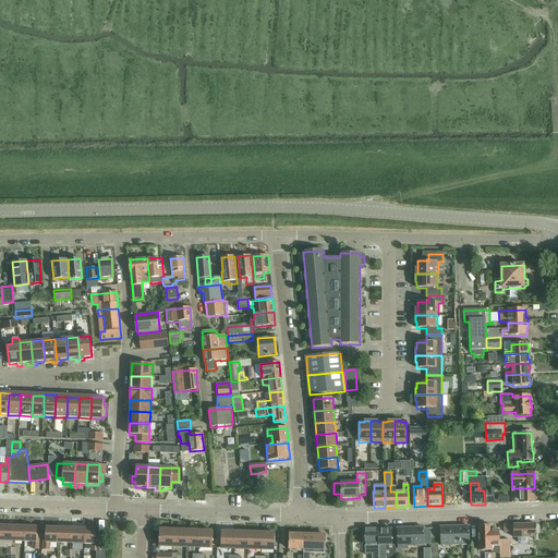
[(514,492),(514,504),(535,502),(534,488),(512,488),(512,492),(514,492)]
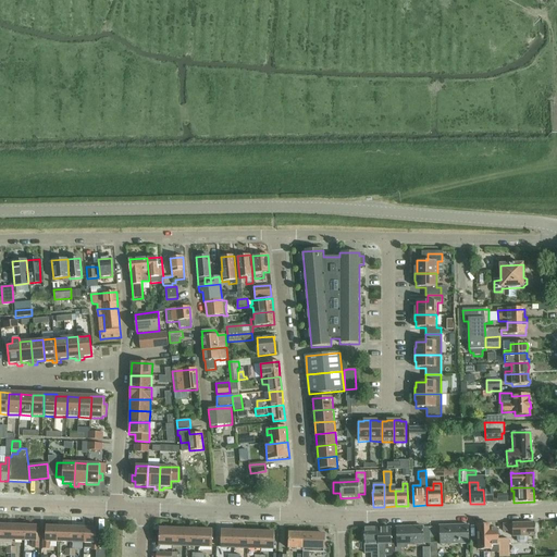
[(483,490),(484,504),(486,504),(486,503),(494,503),(493,489),(485,489),(483,490)]
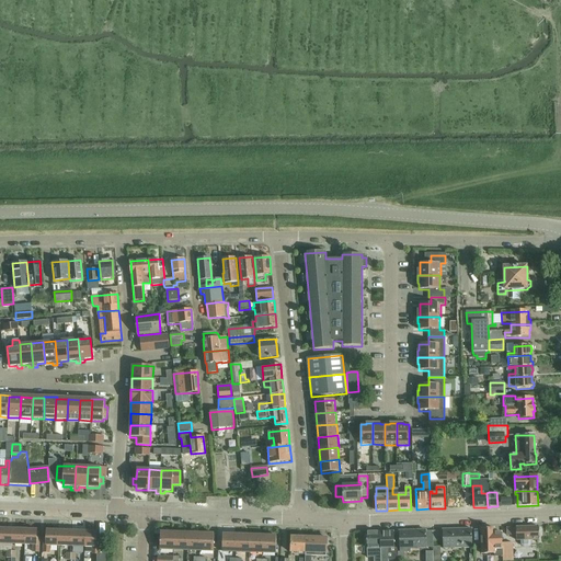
[(511,497),(500,499),(501,506),(511,506),(511,497)]
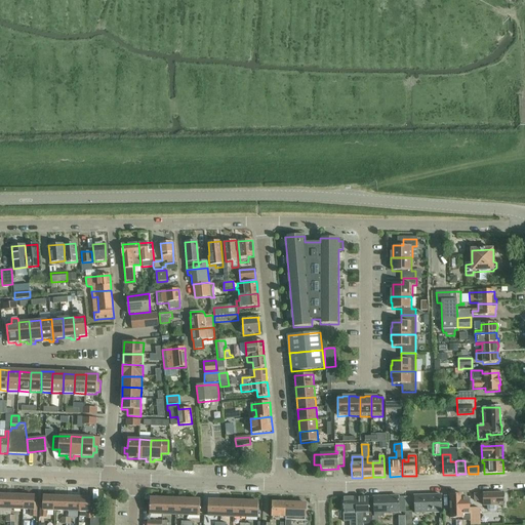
[(505,505),(505,493),(475,494),(475,501),(483,501),(484,506),(505,505)]
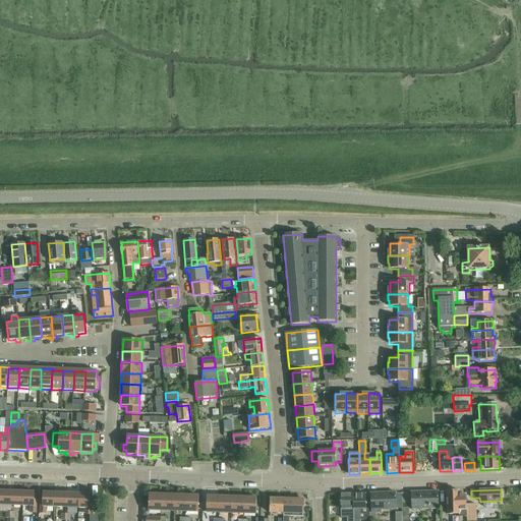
[(0,490),(0,505),(10,506),(11,491),(0,490)]
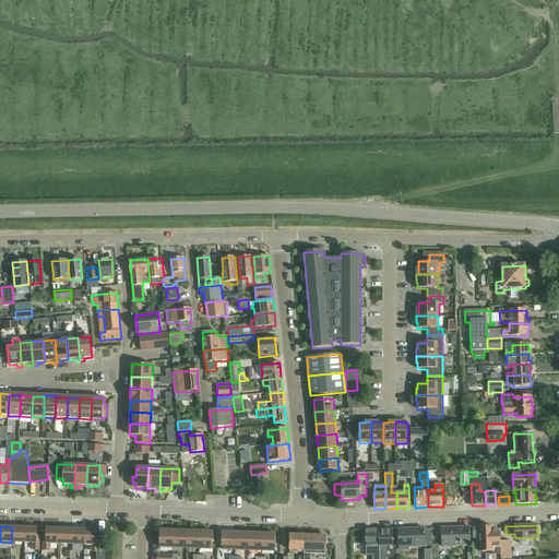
[(492,526),(479,527),(480,552),(492,551),(492,555),(500,555),(500,531),(492,531),(492,526)]
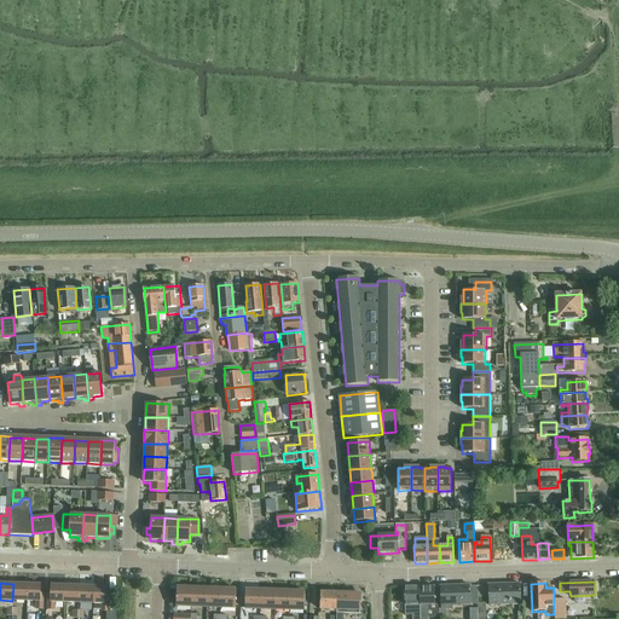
[(13,584),(12,601),(27,601),(28,584),(13,584)]
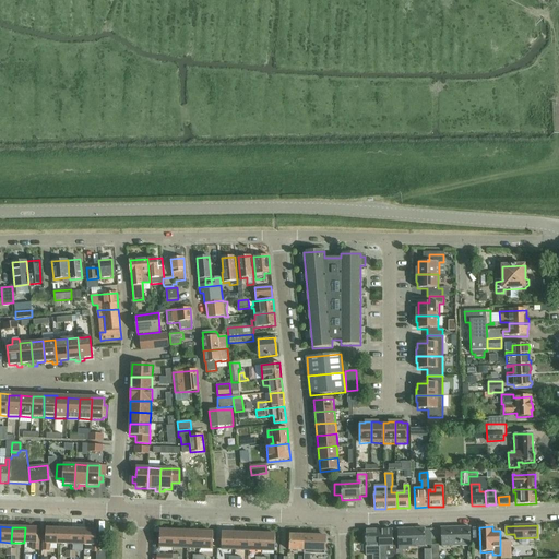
[(25,527),(24,543),(32,544),(32,550),(38,550),(38,539),(36,539),(36,528),(25,527)]
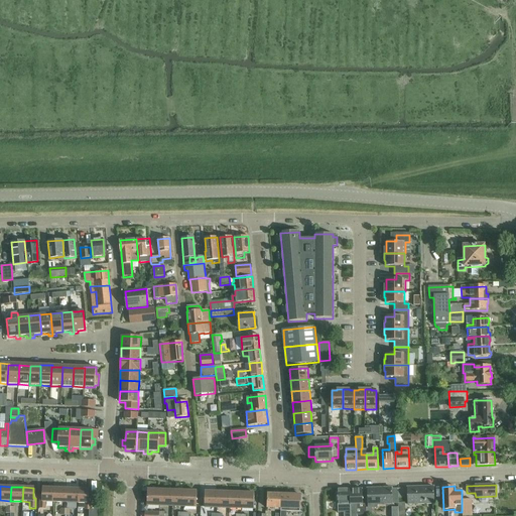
[(434,504),(433,487),(407,488),(407,505),(434,504)]
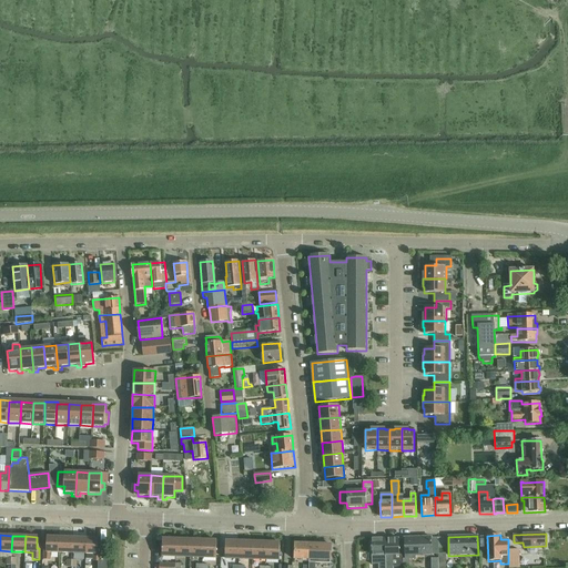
[(50,553),(59,553),(60,537),(47,537),(47,548),(43,548),(43,559),(50,560),(50,553)]
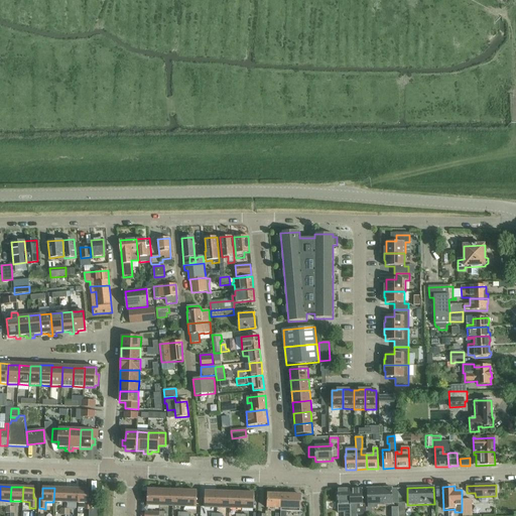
[(54,488),(53,502),(65,503),(66,489),(54,488)]
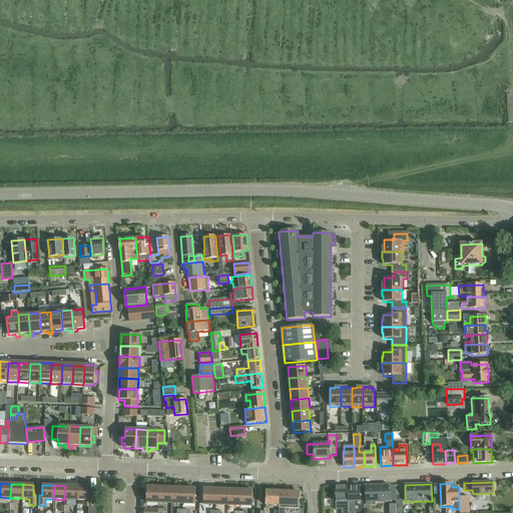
[(390,502),(390,485),(365,486),(365,505),(363,505),(363,512),(369,512),(369,505),(376,505),(375,502),(390,502)]
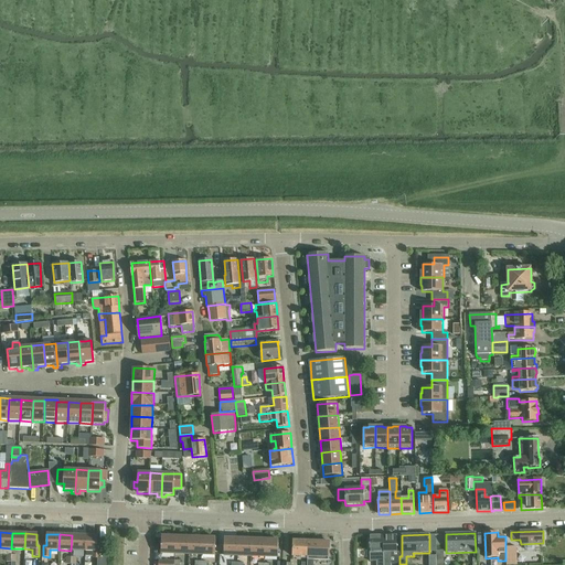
[(72,535),(71,551),(83,551),(84,535),(72,535)]
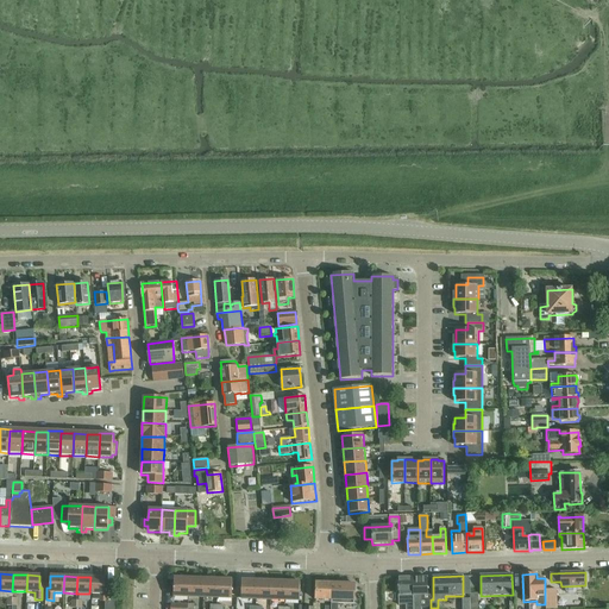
[(90,577),(89,594),(99,595),(99,602),(104,603),(104,590),(104,578),(90,577)]
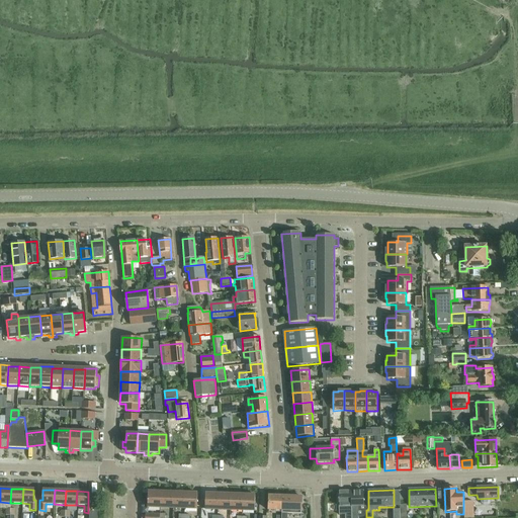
[(351,517),(351,491),(338,492),(339,507),(339,515),(345,514),(345,517),(351,517)]
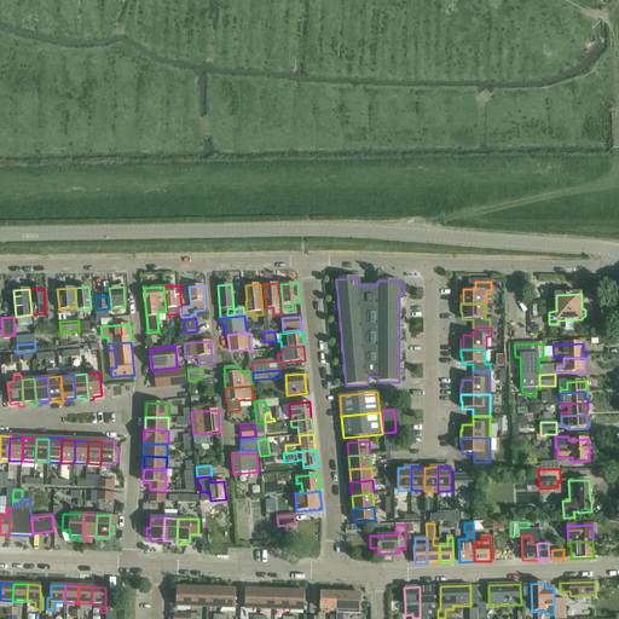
[(420,586),(420,618),(427,618),(428,614),(428,606),(435,606),(434,586),(420,586)]
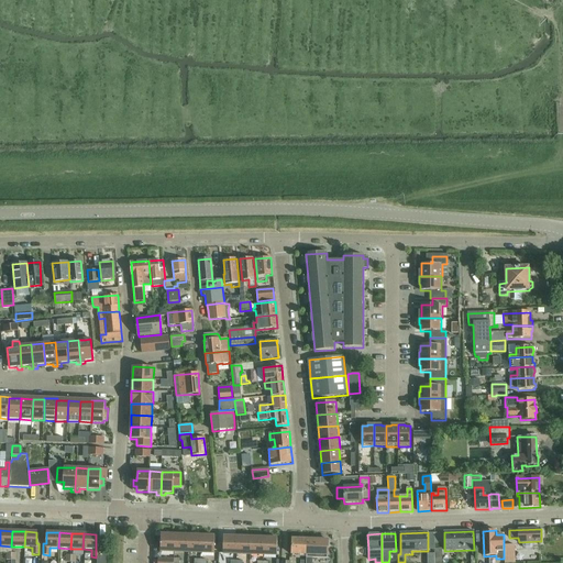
[(161,552),(174,552),(175,536),(161,534),(161,552)]
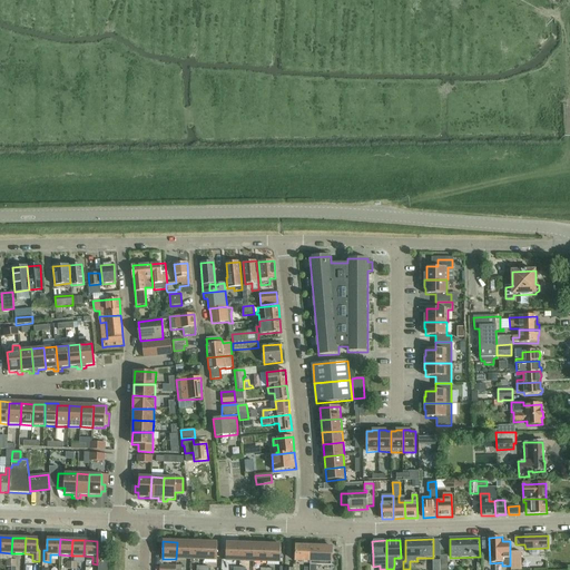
[(177,542),(176,559),(189,560),(190,542),(177,542)]
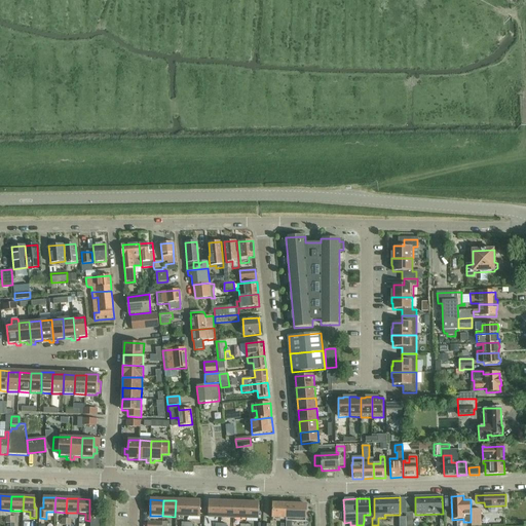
[(176,500),(175,517),(187,517),(188,500),(176,500)]
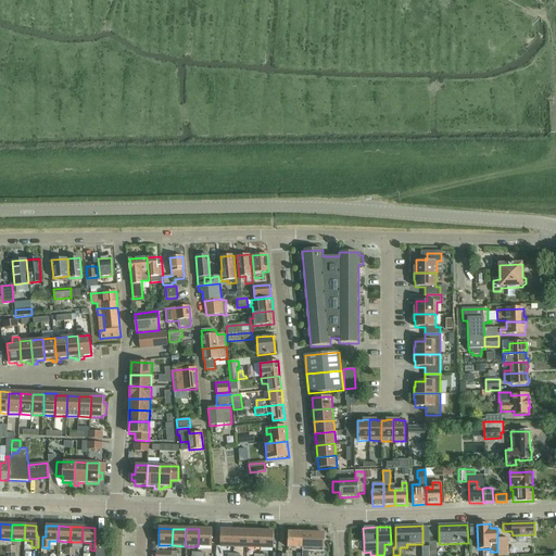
[(199,529),(198,546),(211,547),(212,530),(199,529)]
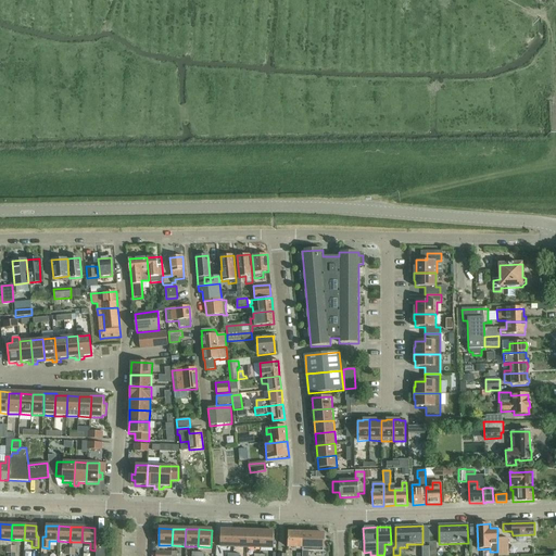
[(219,547),(234,547),(234,531),(220,530),(219,547)]
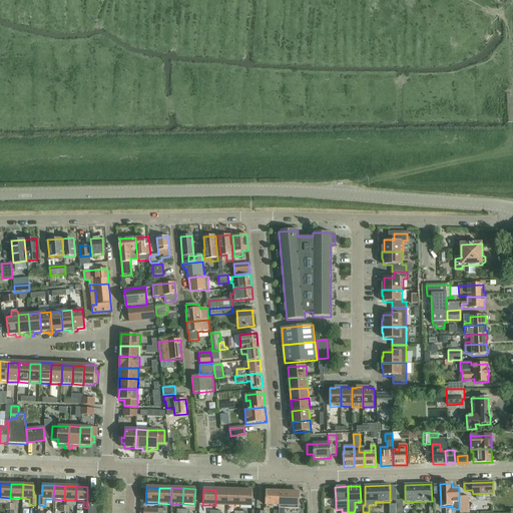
[(215,490),(215,505),(227,506),(227,490),(215,490)]
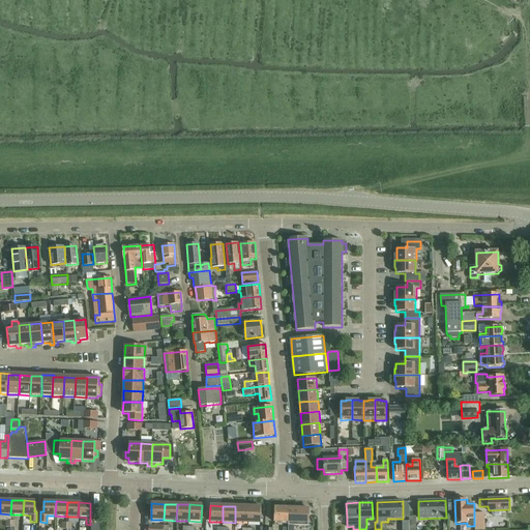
[(235,506),(235,523),(247,523),(247,506),(235,506)]
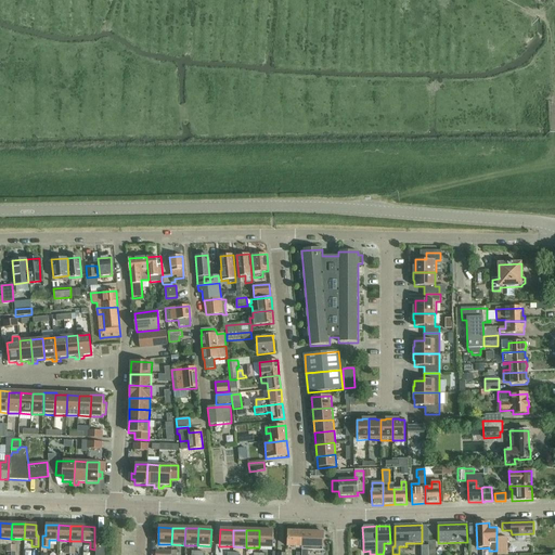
[(259,530),(259,547),(272,547),(273,531),(259,530)]
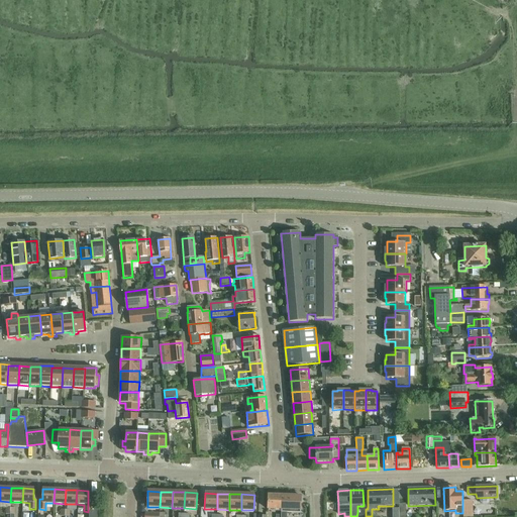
[(268,509),(281,510),(282,496),(269,495),(268,509)]
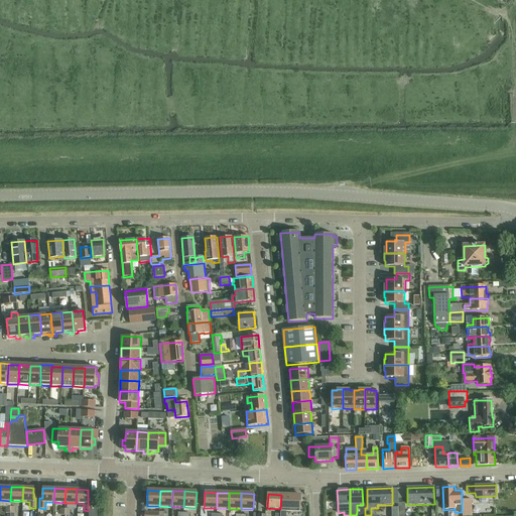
[(280,509),(280,511),(300,512),(300,495),(294,495),(281,495),(280,509)]
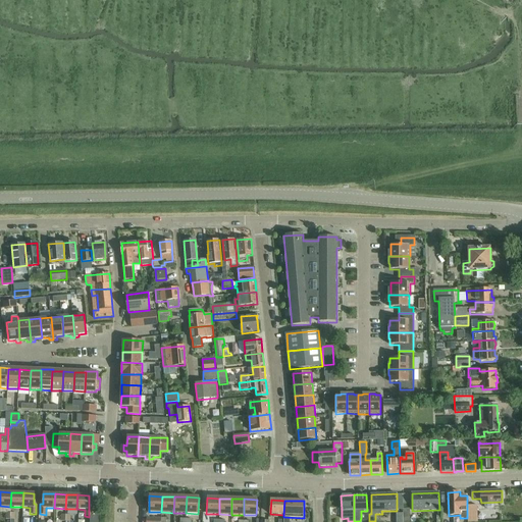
[(468,521),(477,521),(476,506),(468,506),(468,521)]
